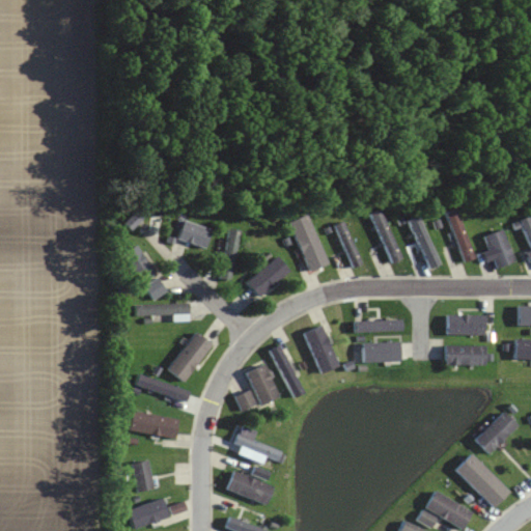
[(473,258),(455,208),(445,213),(463,262),(473,258)]
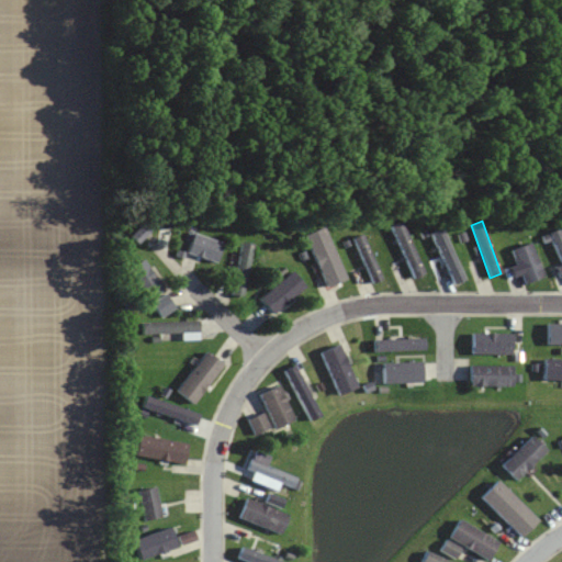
[(392,227),(414,279),(424,274),(401,223),(392,227)]
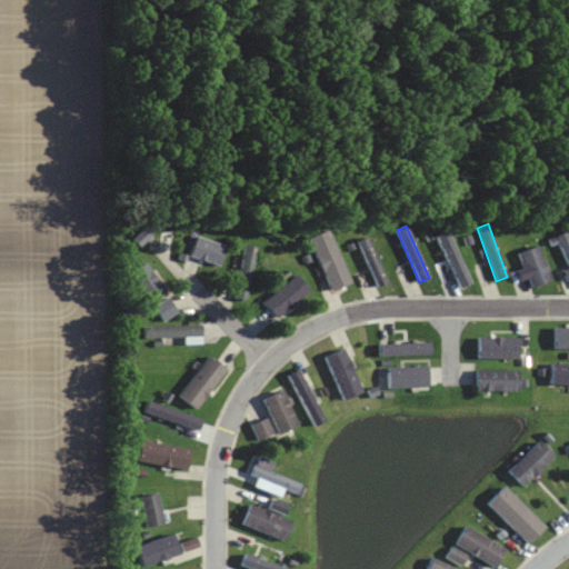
[(331,293),(351,285),(328,230),(308,239),(331,293)]
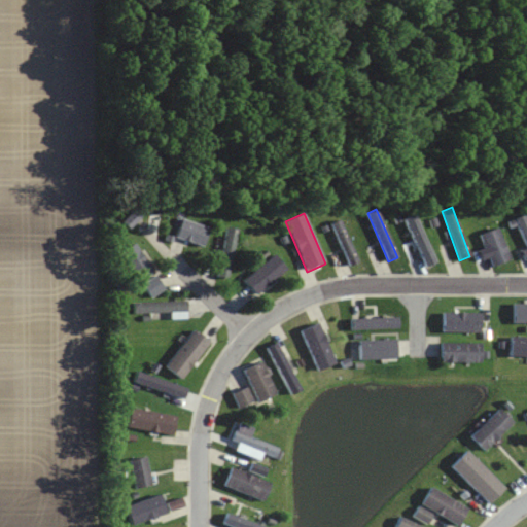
[(526,251),(526,216),(526,214),(515,218),(526,251)]
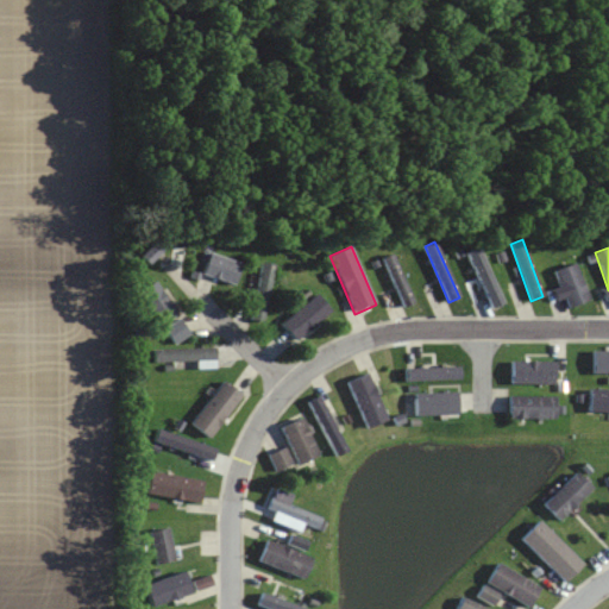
[(468,253),(493,309),(503,306),(478,249),(468,253)]
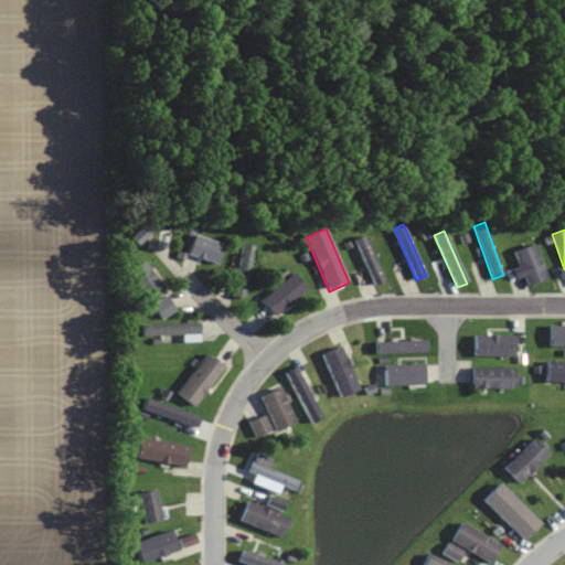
[(217,265),(224,245),(194,234),(188,254),(217,265)]
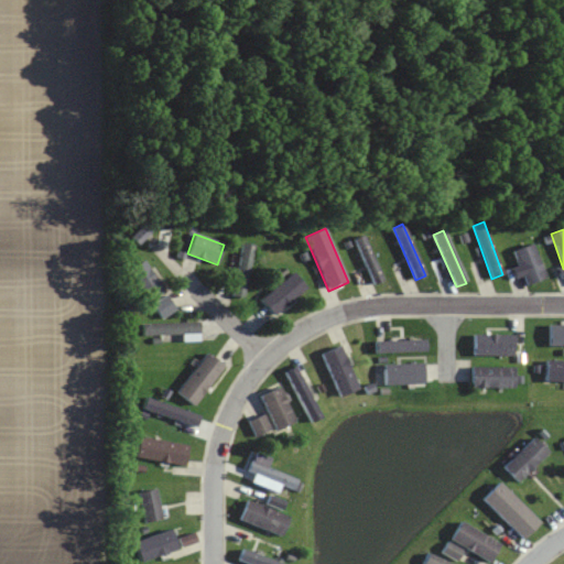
[(356,239),(372,285),(381,283),(365,236),(356,239)]
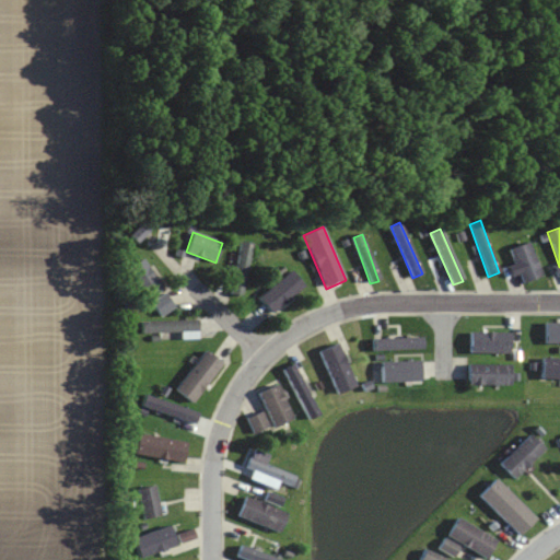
[(252,244),(240,242),(231,294),(243,296),(252,244)]
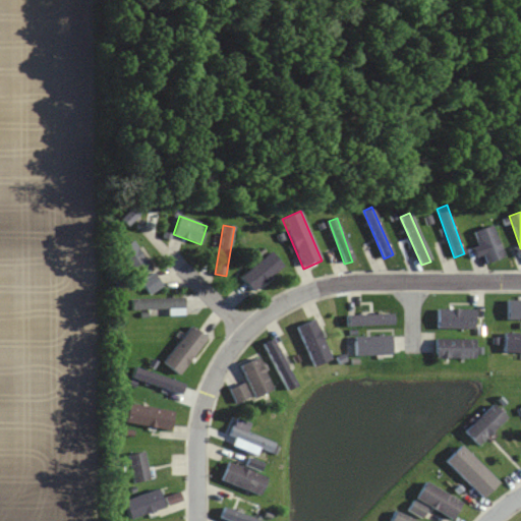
[(474,232),(486,264),(504,257),(493,226),(474,232)]
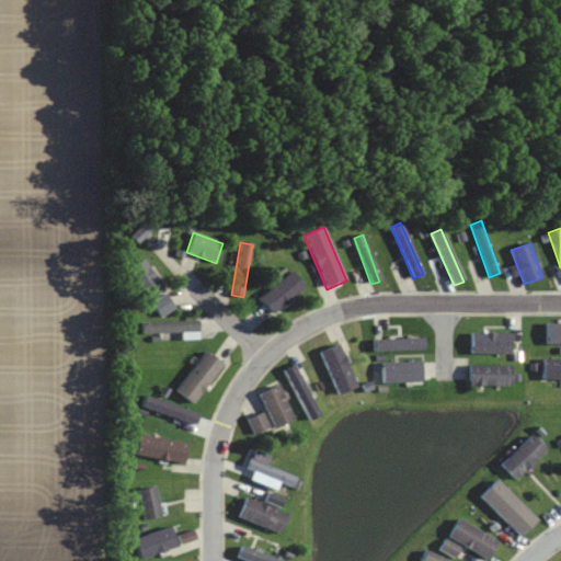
[(127,270),(148,299),(162,289),(142,260),(127,270)]
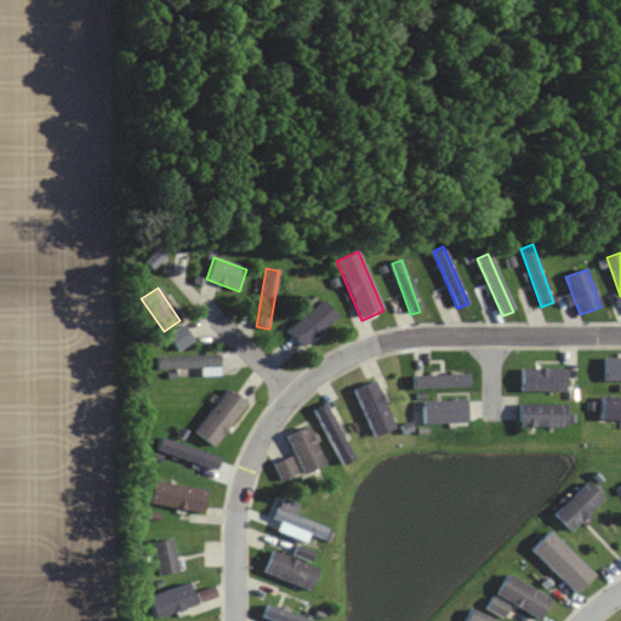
[(339,320),(324,301),(284,331),(300,351),(339,320)]
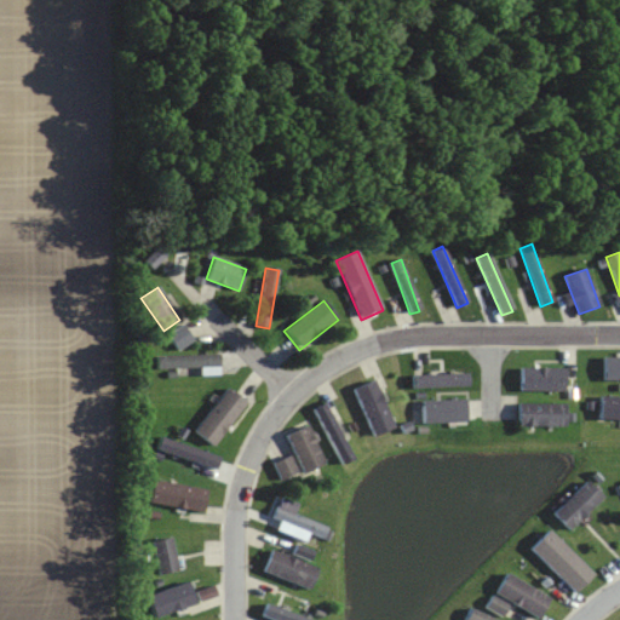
[(176,351),(193,343),(184,326),(167,333),(176,351)]
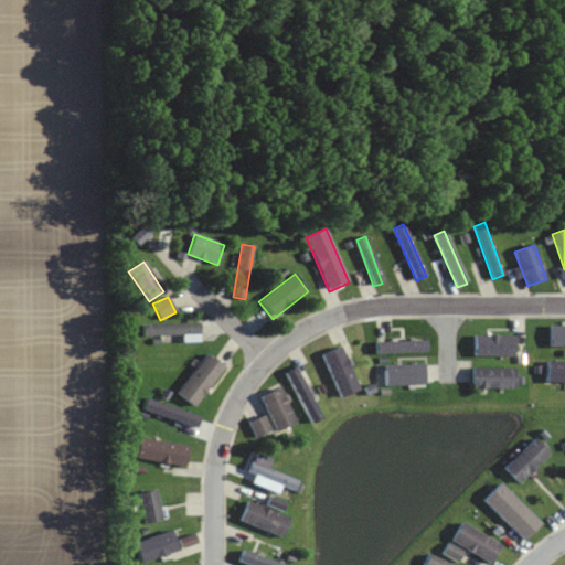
[(182,340),(199,340),(199,323),(141,324),(141,337),(182,337),(182,340)]
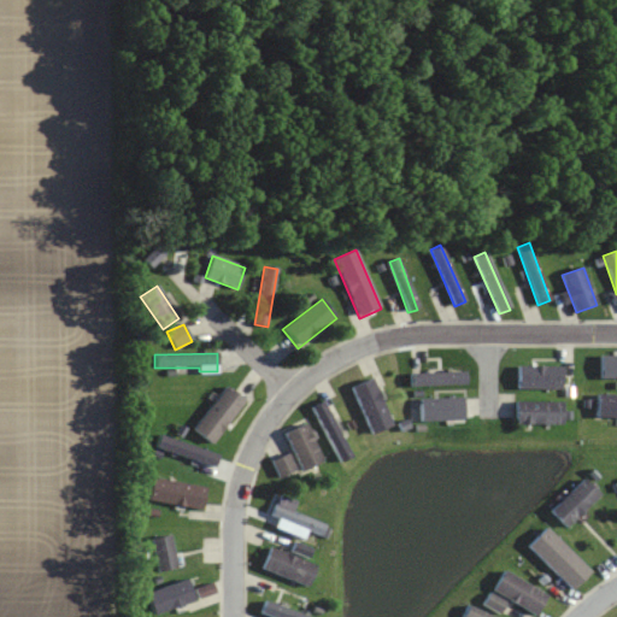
[(616,378),(616,356),(603,356),(603,380),(616,378)]
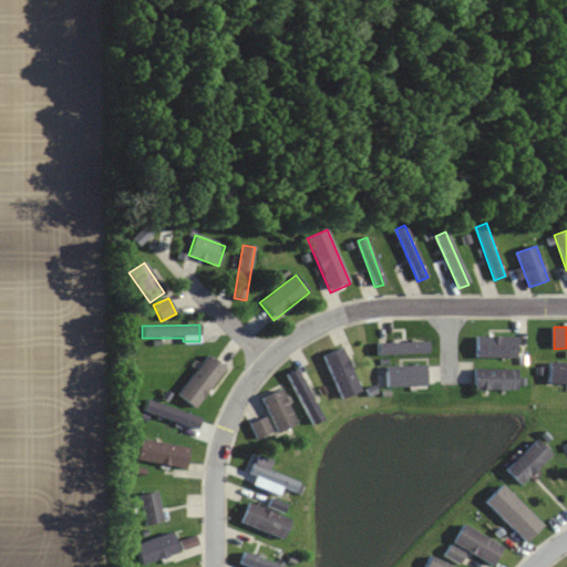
[(515,359),(515,338),(475,338),(475,359),(515,359)]
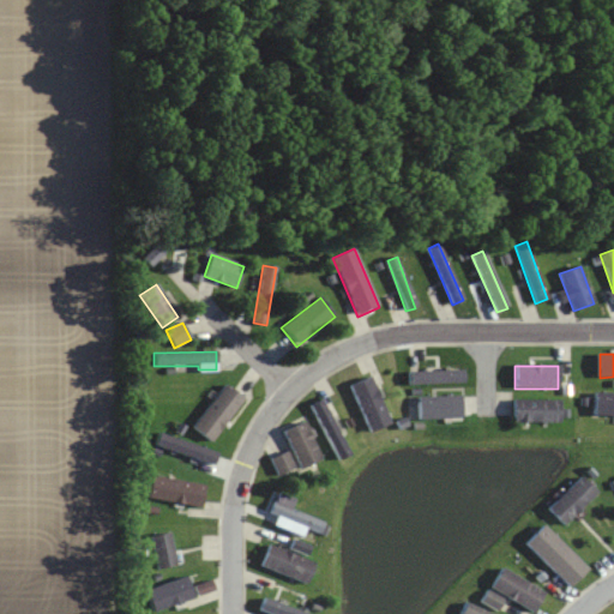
[(390,423),(369,378),(350,386),(371,433),(390,423)]
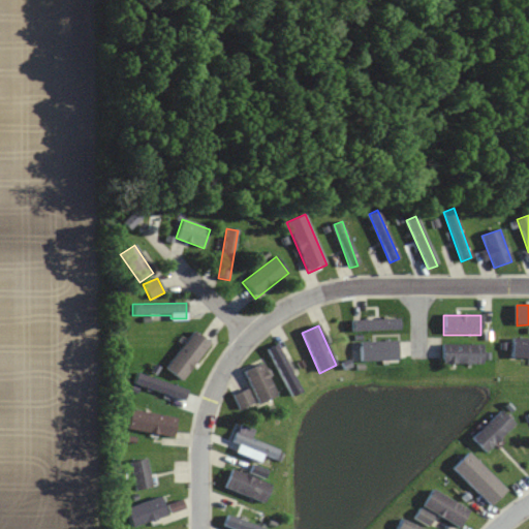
[(165,368),(182,380),(210,344),(193,332),(165,368)]
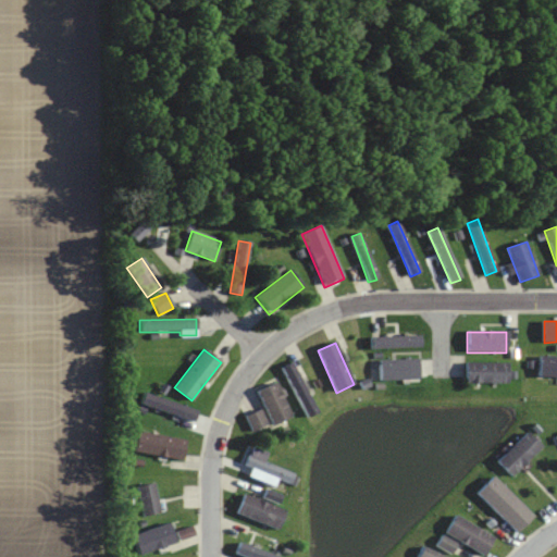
[(539,378),(556,376),(556,357),(539,357),(539,378)]
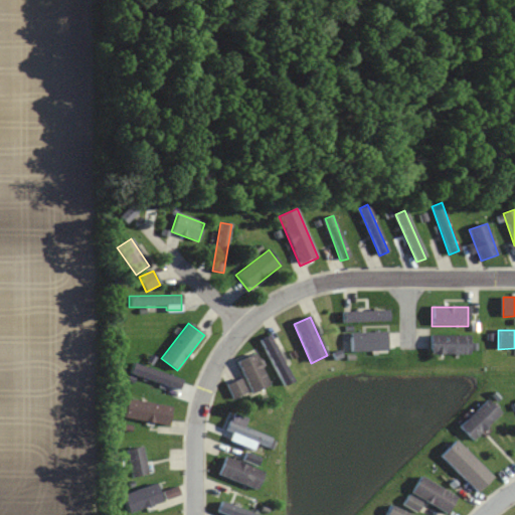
[(292,383),(271,336),(262,340),(283,387),(292,383)]
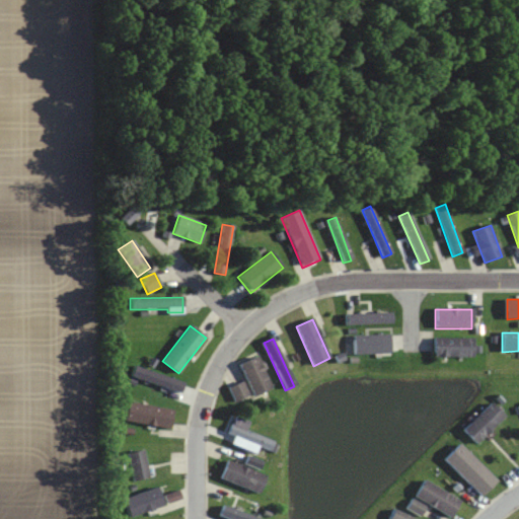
[(472,358),(472,339),(434,339),(434,358),(472,358)]
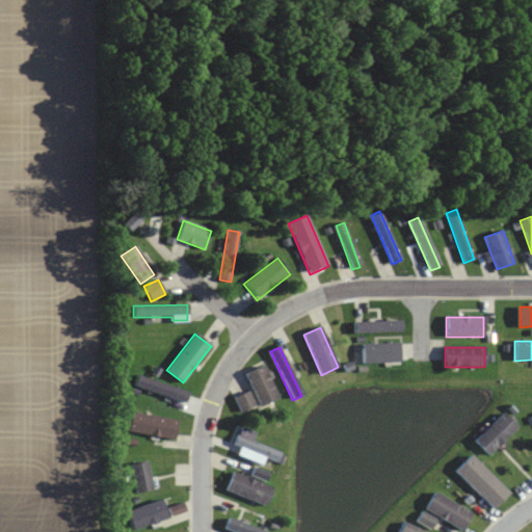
[(277,399),(263,366),(244,374),(259,407),(277,399)]
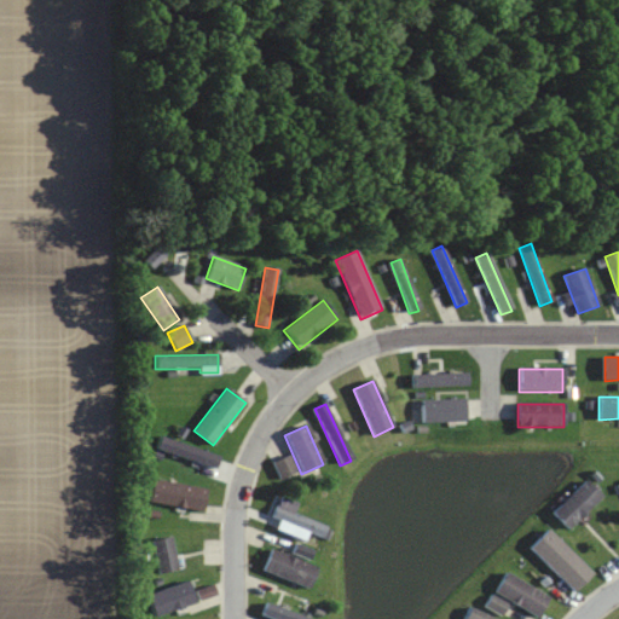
[(295,474),(290,457),(273,463),(279,480),(295,474)]
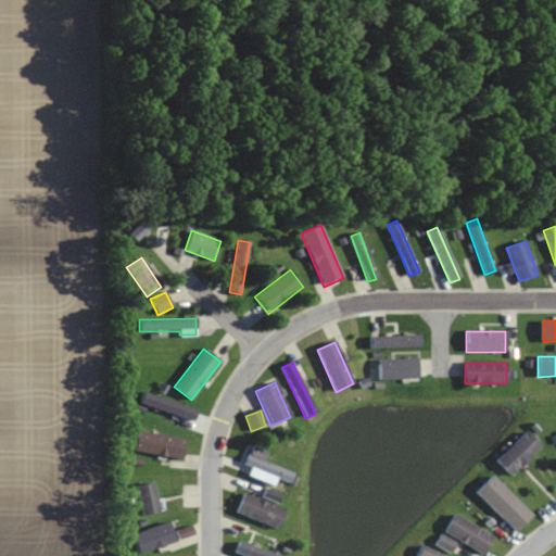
[(182,459),(186,439),(137,431),(134,451),(182,459)]
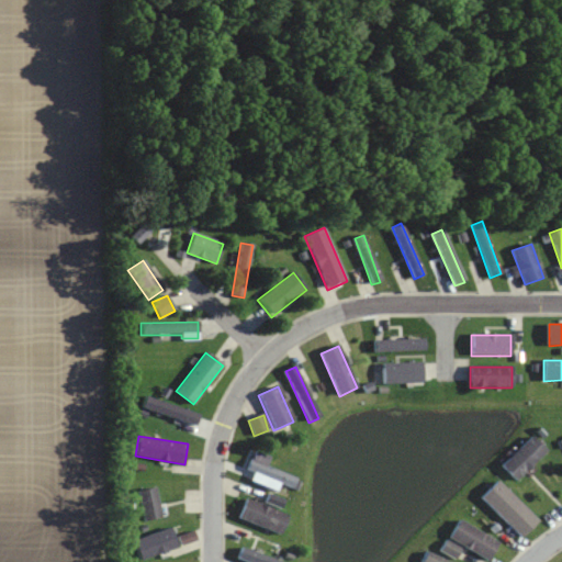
[(517,481),(547,451),(531,437),(502,465),(517,481)]
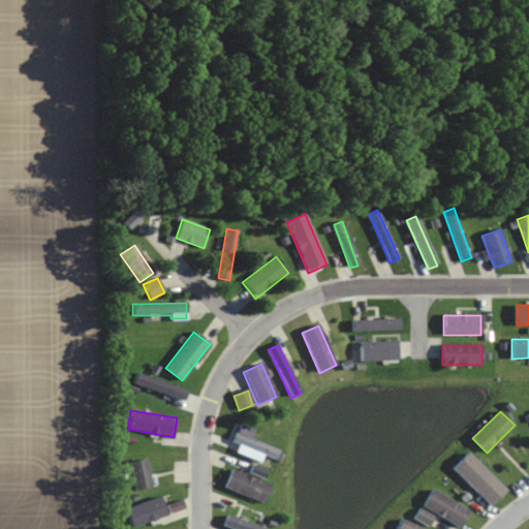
[(468,453),(453,468),(490,505),(505,491),(468,453)]
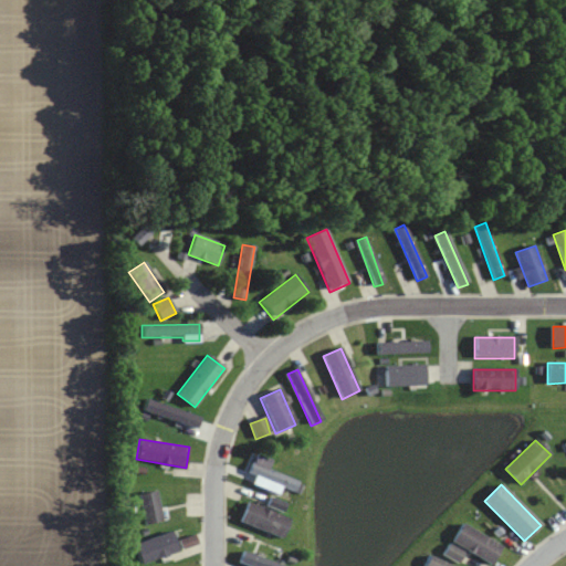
[(145,525),(163,522),(156,491),(138,495),(145,525)]
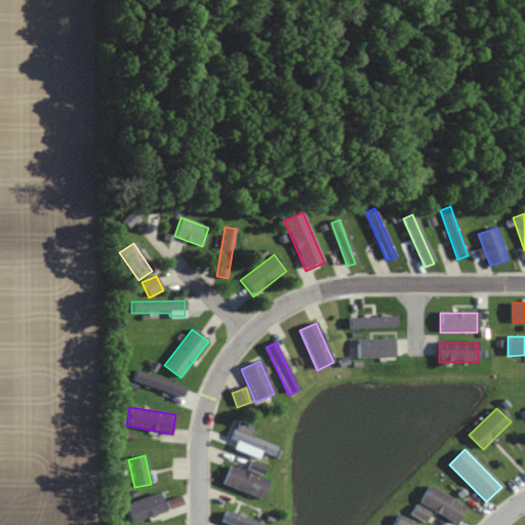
[(263,499),(269,481),(229,467),(223,485),(263,499)]
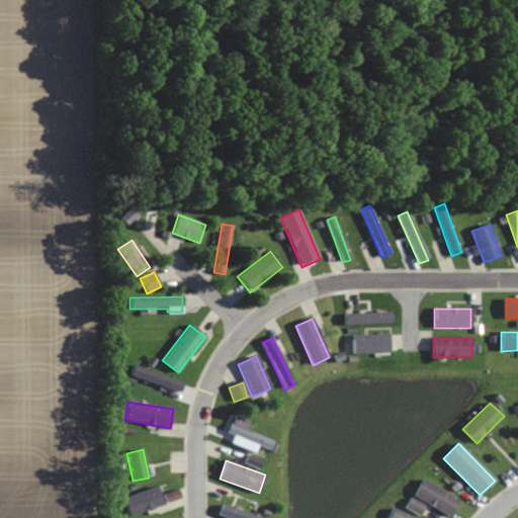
[(447,517),(459,502),(424,479),(414,495),(447,517)]
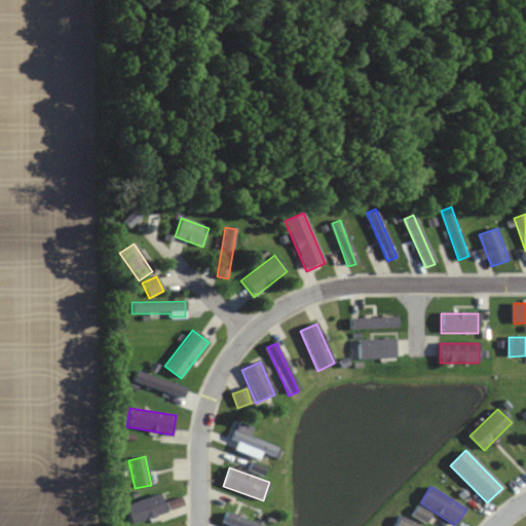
[(125,505),(130,523),(183,506),(181,498),(163,503),(160,494),(125,505)]
